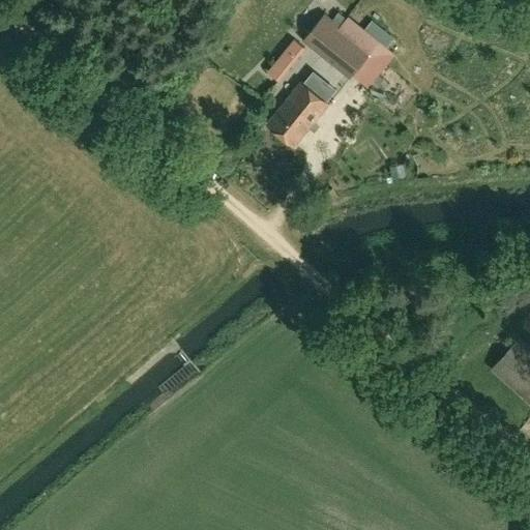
[(325,15),(302,40),(349,79),(375,47),(343,23),(340,27),(325,15)]
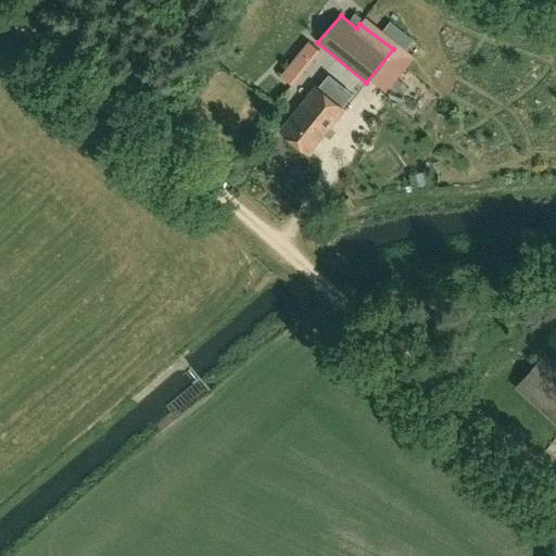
[(308,42),(281,76),(290,84),(316,49),(308,42)]
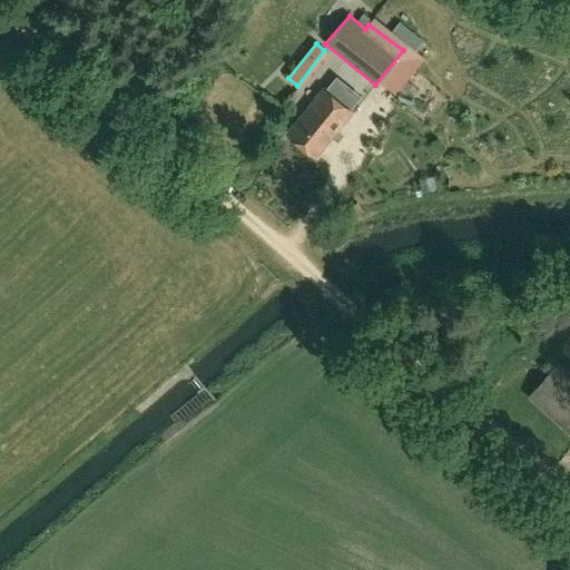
[(316,158),(353,111),(324,89),(287,135),(316,158)]
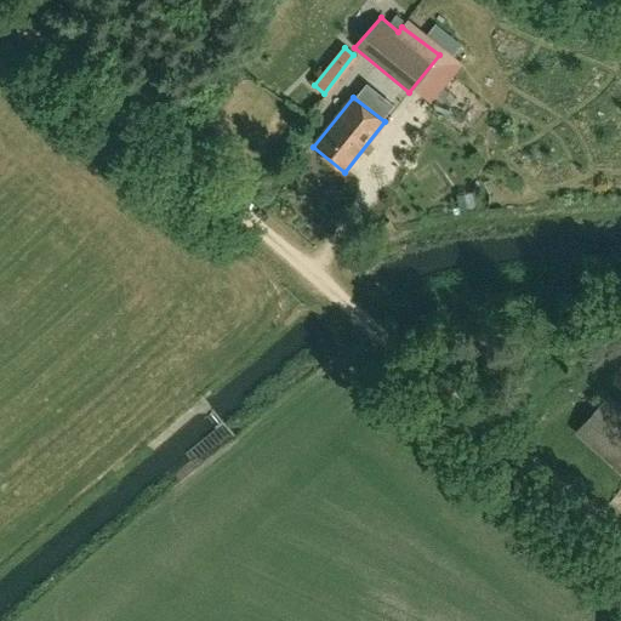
[(577,434),(620,473),(620,408),(610,398),(577,434)]
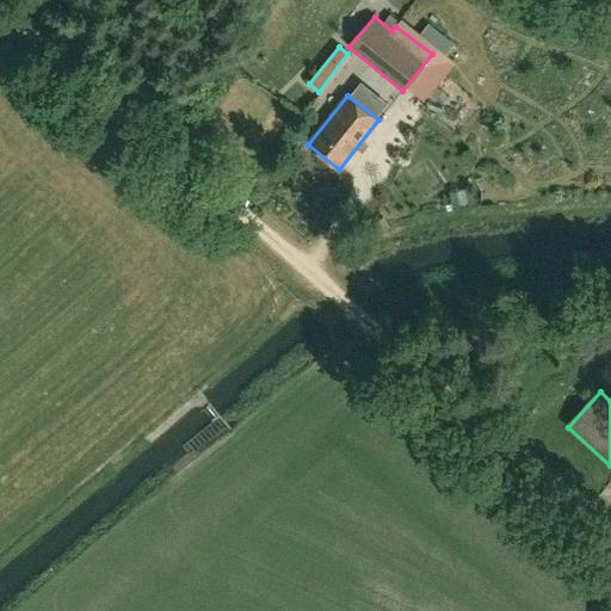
[(560,427),(576,415),(568,406),(553,418),(560,427)]
